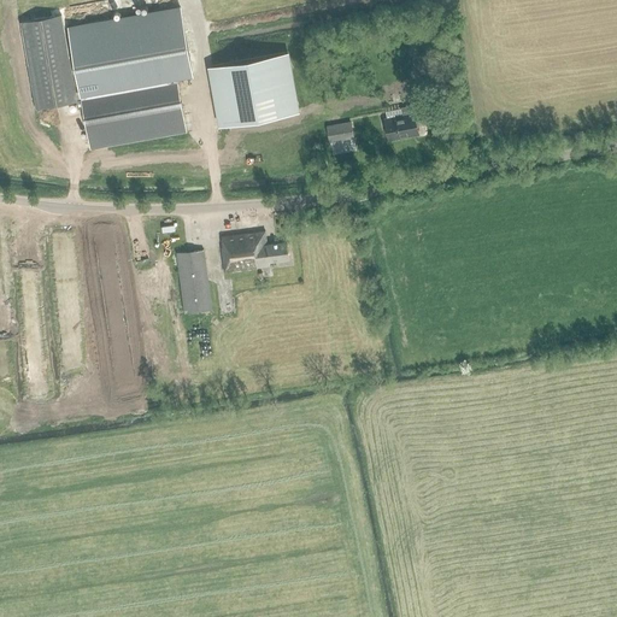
[(181,9),(69,28),(80,92),(76,92),(62,16),(21,23),(36,109),(76,101),(77,110),(83,109),(90,150),(187,133),(176,72),(192,69),(181,9)]
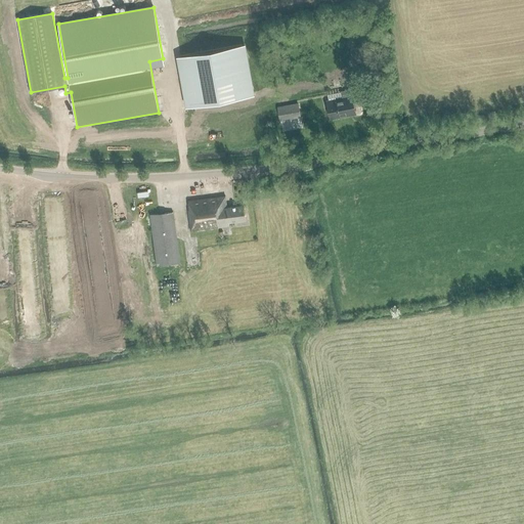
[(251,96),(242,45),(181,56),(190,107),(251,96)]
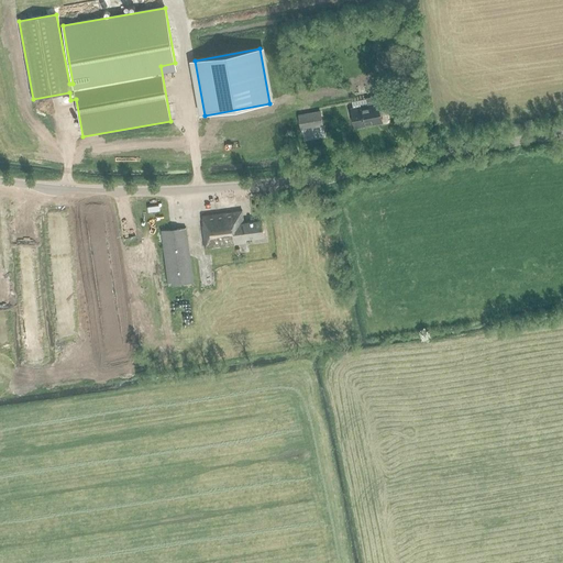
[(387,76),(389,84),(401,80),(399,74),(387,76)]
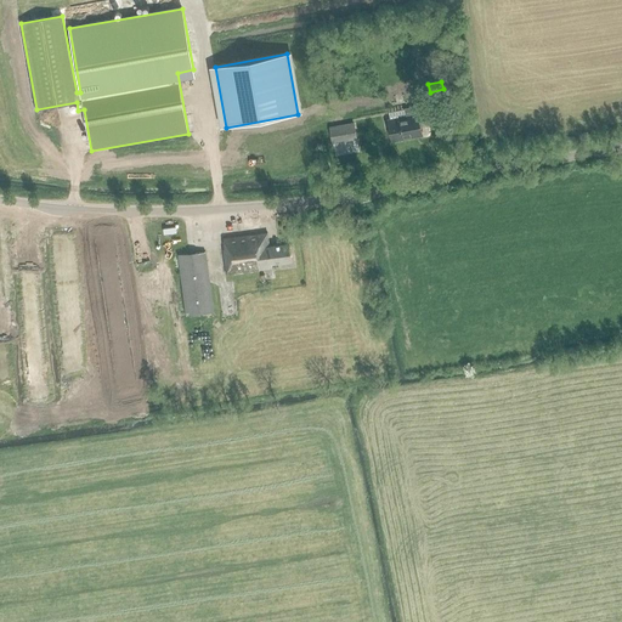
[(406,118),(389,120),(393,141),(420,136),(417,116),(416,116),(414,107),(405,109),(406,118)]
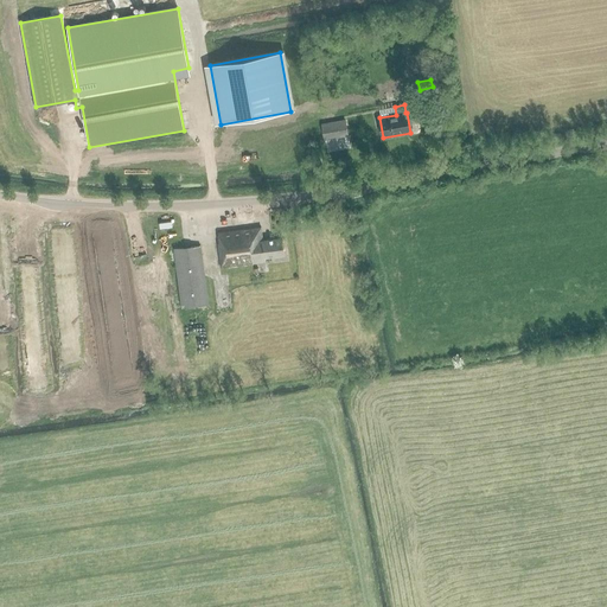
[(344,122),(321,126),(324,140),(346,135),(344,122)]
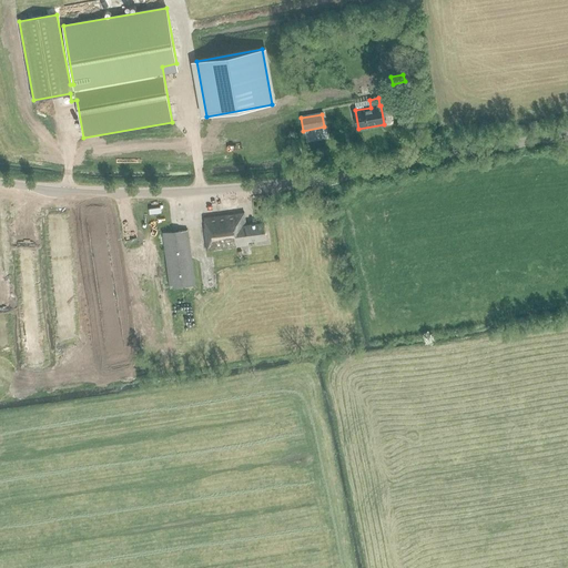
[(205,229),(203,229),(205,251),(249,245),(247,242),(266,240),(264,222),(245,224),(244,213),(203,219),(205,229)]
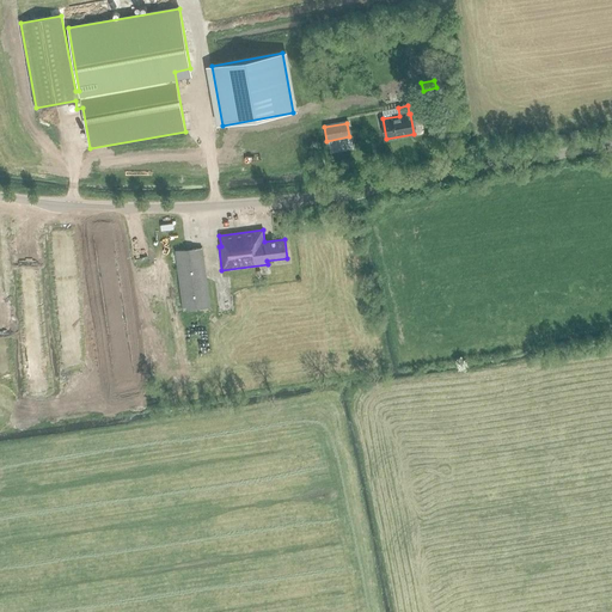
[(202,248),(175,251),(183,310),(209,307),(202,248)]
